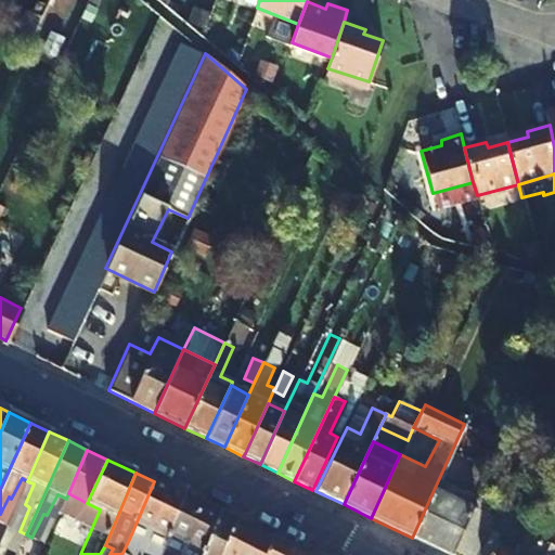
[(472,510),(451,554),(474,554),(491,517),(486,515),(499,487),(486,480),(472,510)]
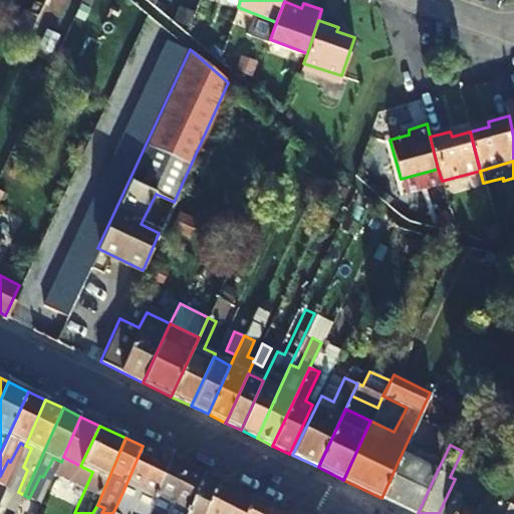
[(160,455),(143,446),(121,495),(113,512),(111,513),(125,513),(127,511),(134,513),(149,513),(152,509),(174,461),(160,455)]
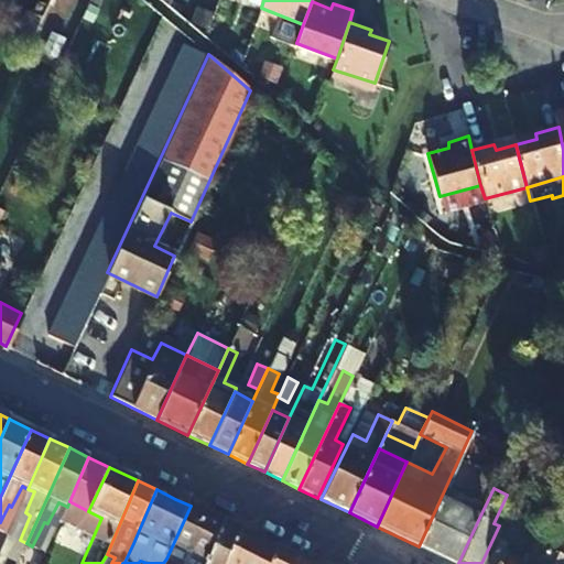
[(419,546),(454,563),(458,563),(479,518),(441,498),(419,546)]
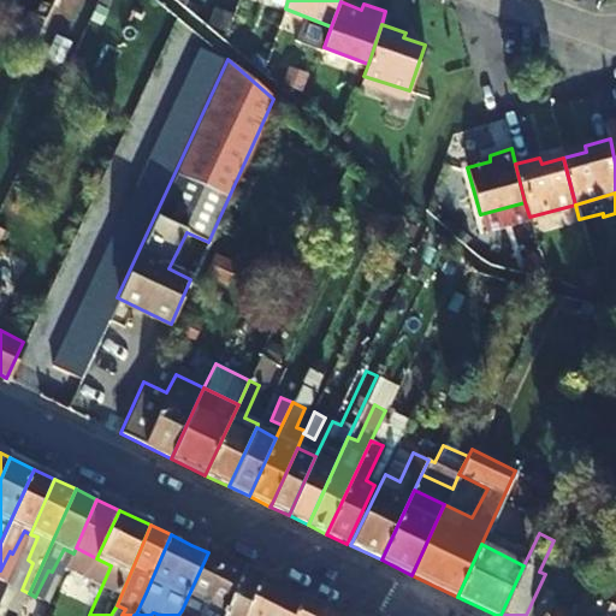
[(202,615),(227,562),(208,552),(182,610),(178,615),(202,615)]
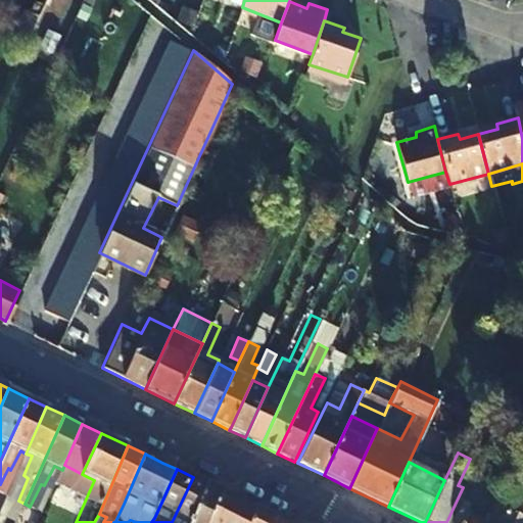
[(190,522),(207,484),(193,477),(172,522),(190,522)]
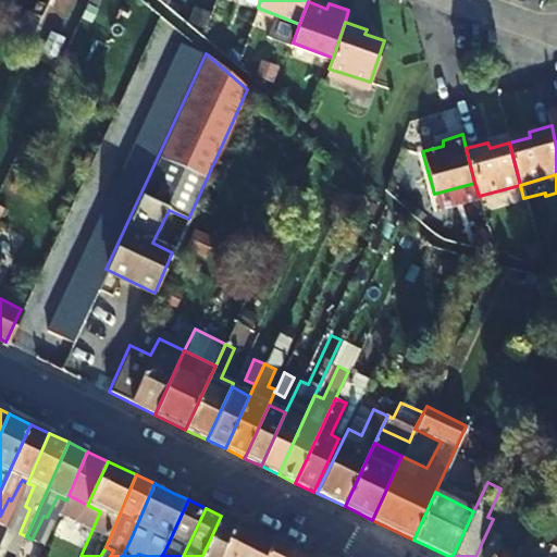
[(222,556),(238,523),(221,516),(202,556),(222,556)]
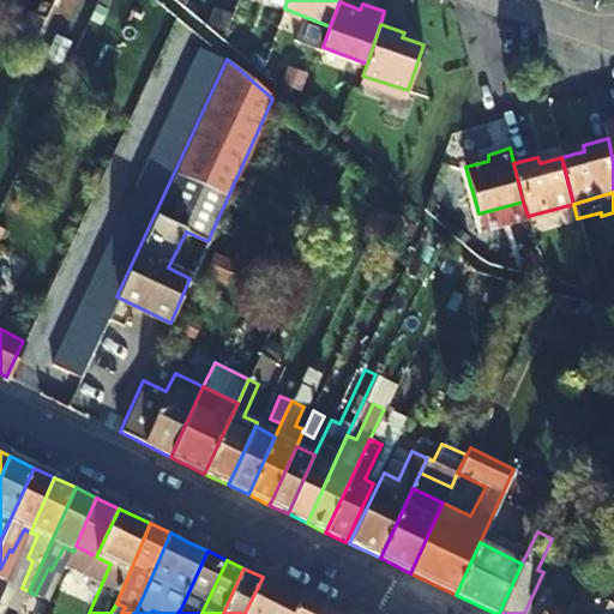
[(294,613),(302,596),(263,577),(245,613),(294,613)]
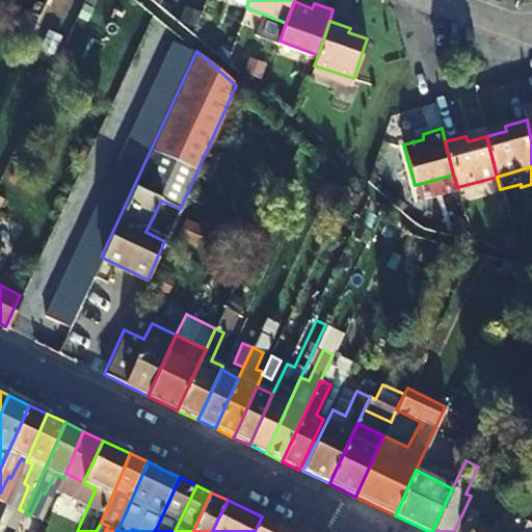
[(531,531),(531,507),(525,522),(520,531),(531,531)]
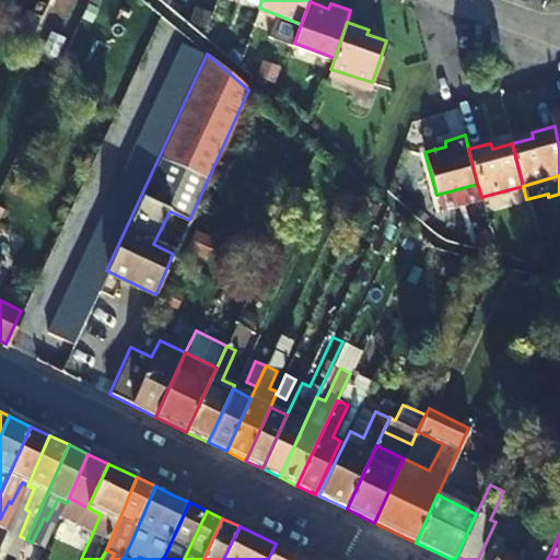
[(547,559),(552,549),(534,540),(527,555),(521,551),(516,559),(498,549),(492,559),(547,559)]
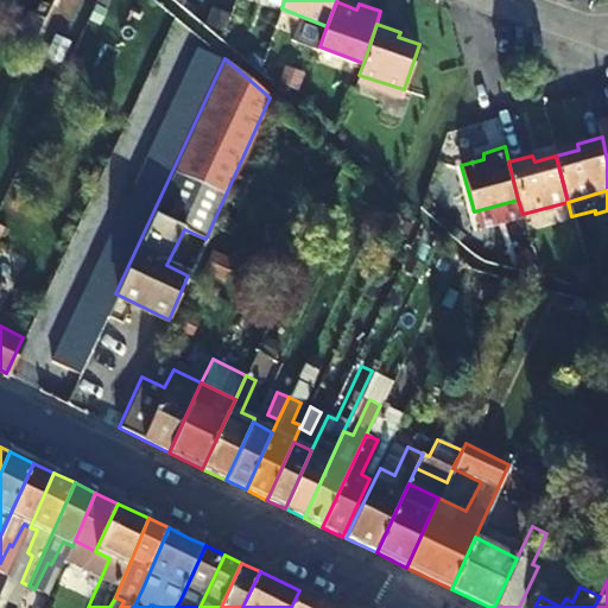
[(321,607),(324,602),(299,590),(291,607),(321,607)]
